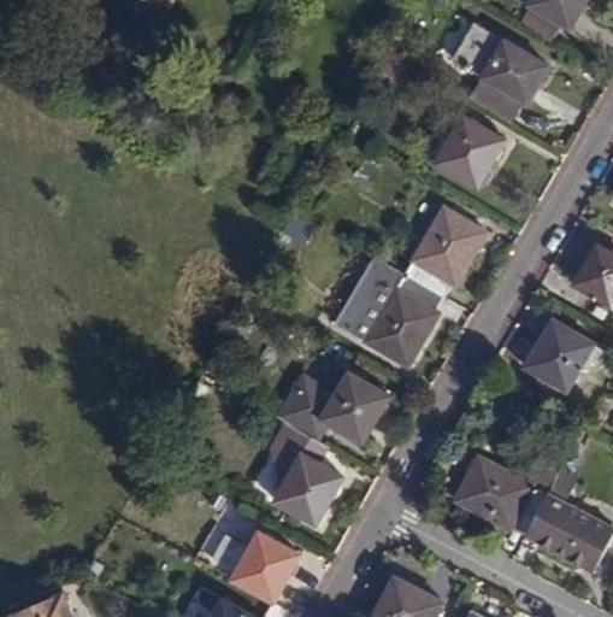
[(117,0),(116,4),(151,18),(158,0),(117,0)]
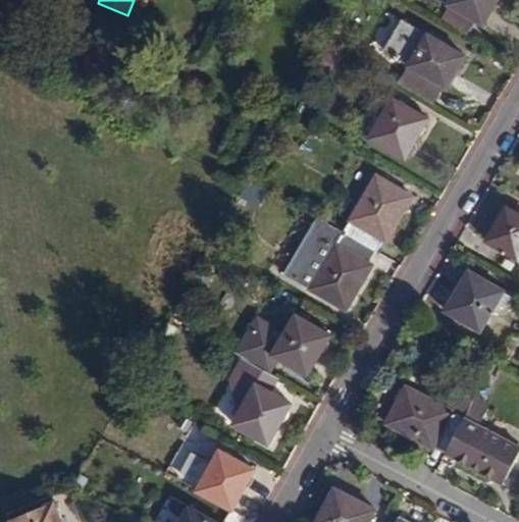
[(448,0),(445,5),(470,20),(480,27),(496,0),(448,0)]
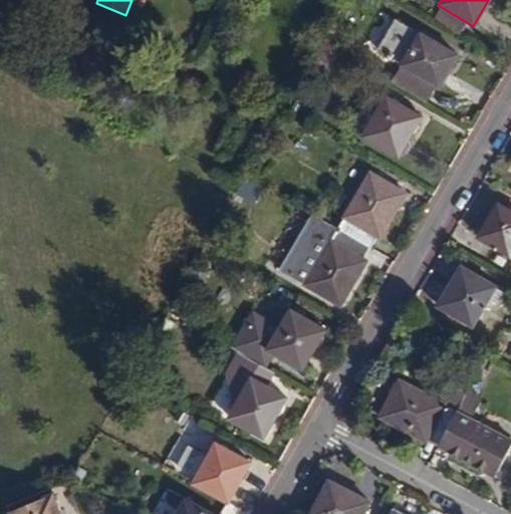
[(430,19),(455,34),(463,20),(438,5),(430,19)]
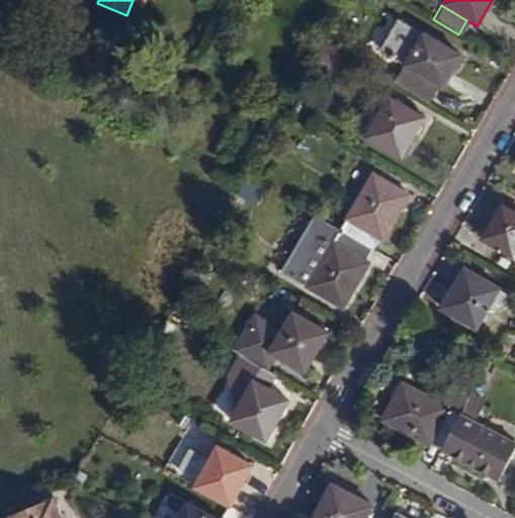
[(393,60),(436,84),(440,87),(458,55),(411,27),(393,60)]
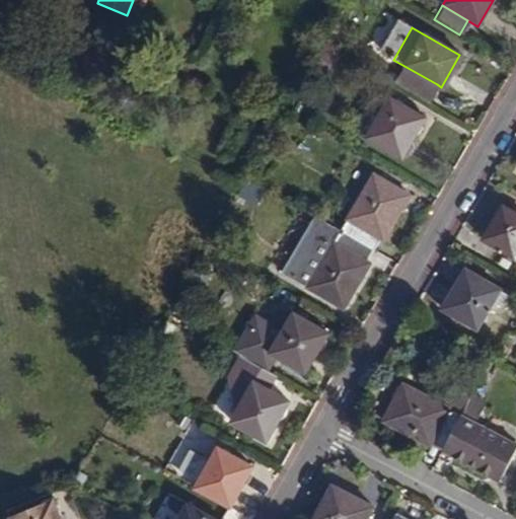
[(378,75),(426,102),(437,84),(393,60),(388,57),(378,75)]
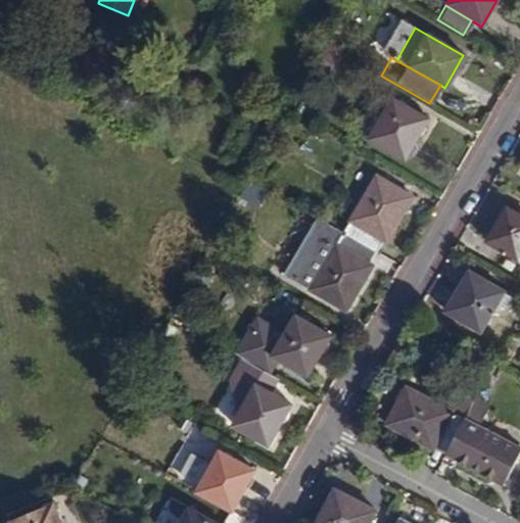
[(402,160),(426,119),(391,98),(368,139),(402,160)]
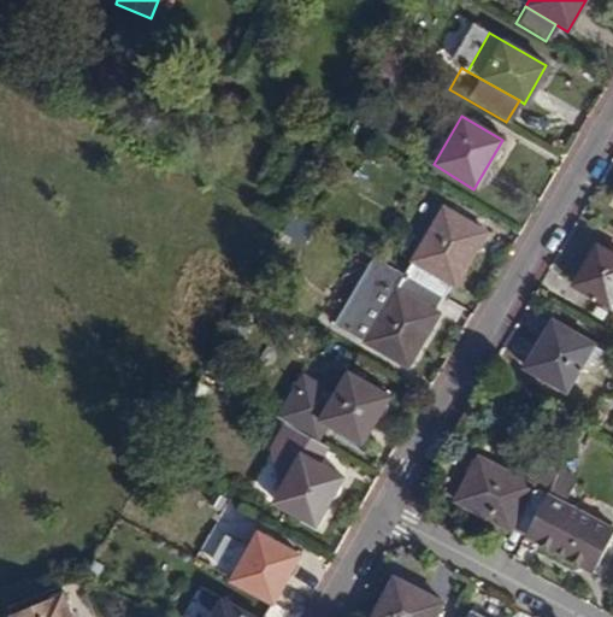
[(401,275),(441,298),(449,285),(454,286),(484,231),(441,206),(401,275)]
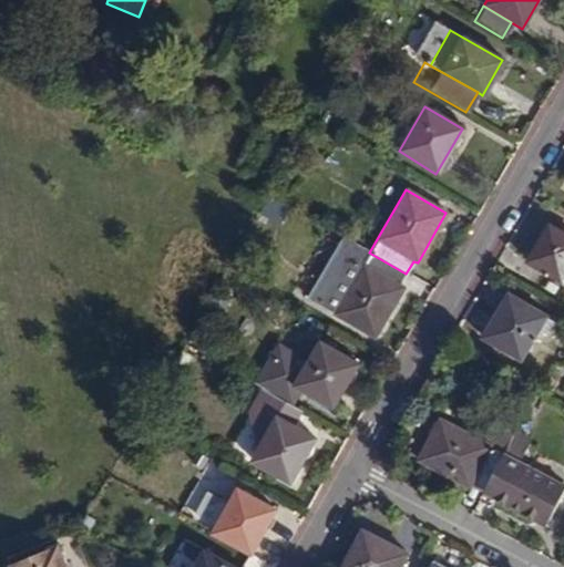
[(559,284),(563,272),(563,234),(547,225),(524,264),(559,284)]
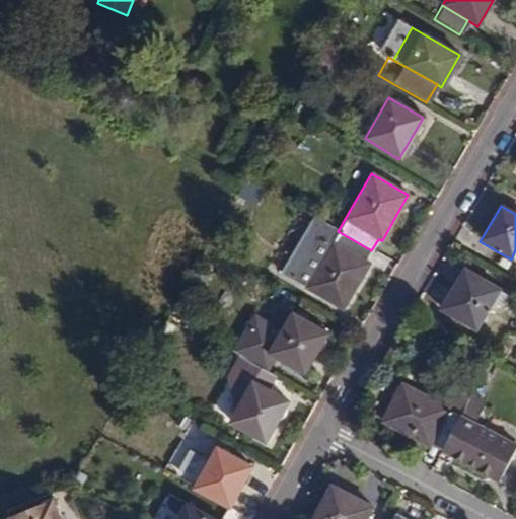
[(365,263),(371,250),(338,231),(317,219),(311,231),(332,242),(305,289),(342,309),(367,264),(365,263)]
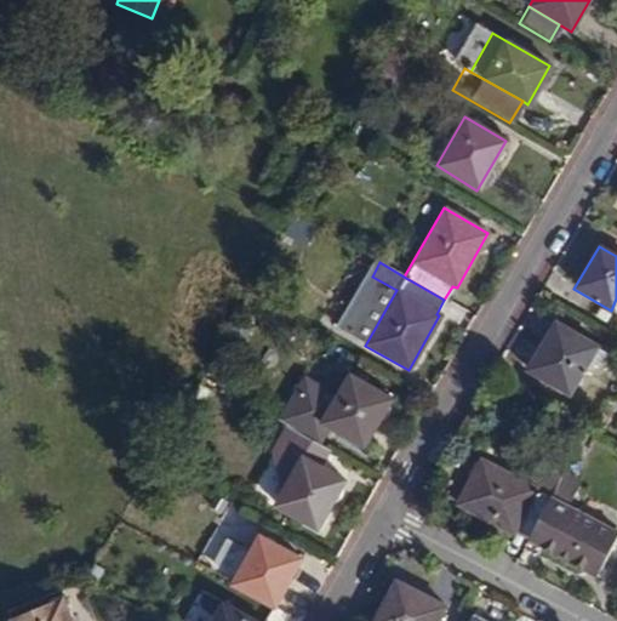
[(567,396),(595,347),(554,323),(526,371),(567,396)]
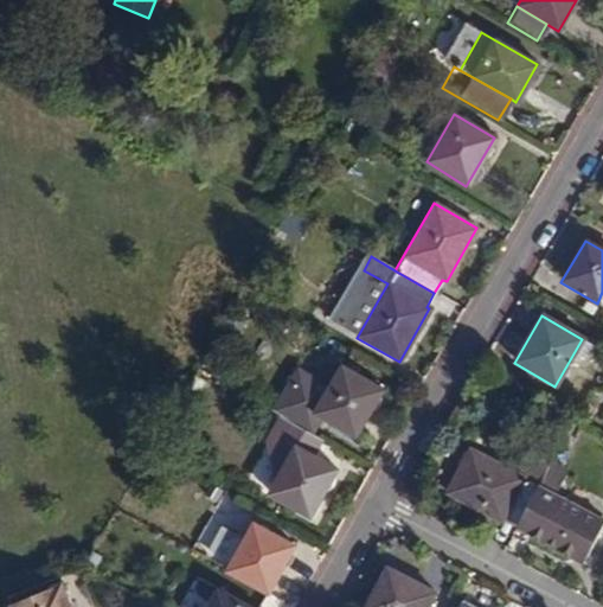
[(353,439),(383,391),(341,365),(312,413),(353,439)]
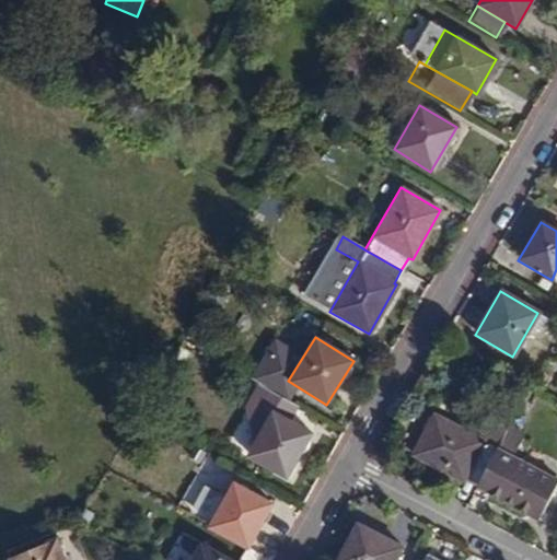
[(287,420),(296,404),(260,384),(246,406),(252,433),(257,436),(246,455),(285,478),(311,433),(287,420)]
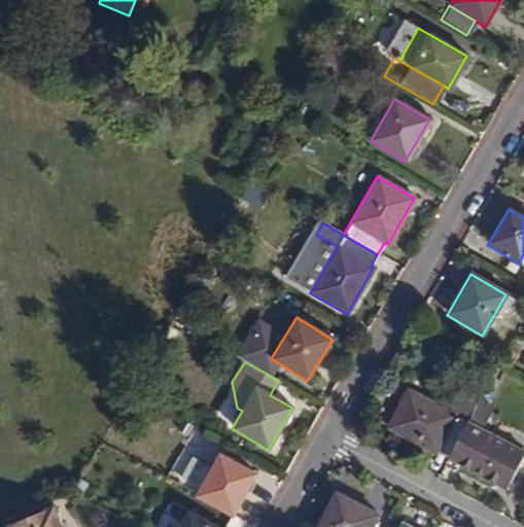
[(435,450),(449,457),(477,402),(463,395),(453,415),(407,391),(387,428),(433,453),(435,450)]
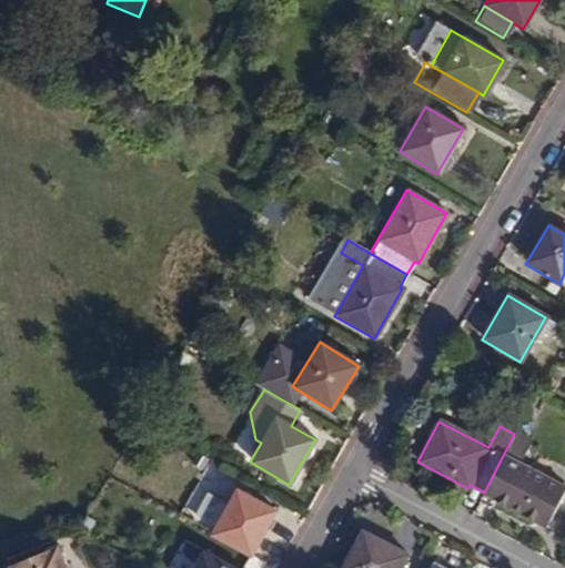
[(514,434),(484,493),(496,498),(495,503),(545,528),(564,489),(564,487),(520,464),(531,442),(514,434)]
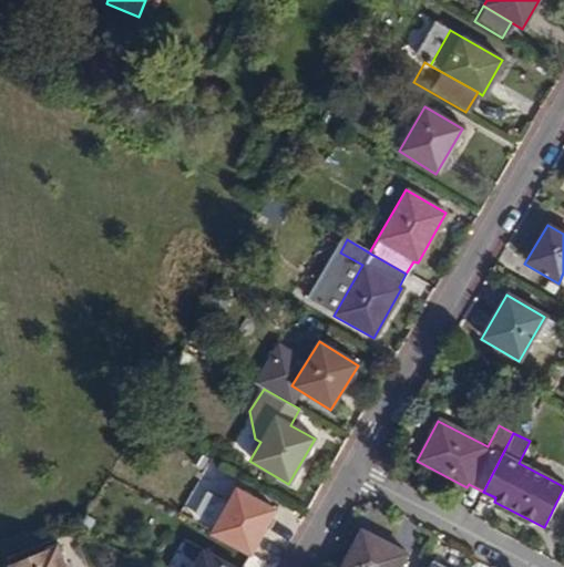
[(250,555),(274,509),(234,490),(212,535),(250,555)]
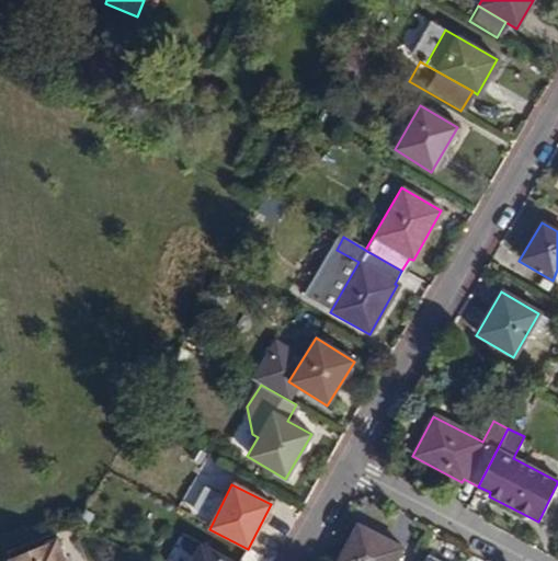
[(394,560),(400,549),(357,526),(339,560),(394,560)]
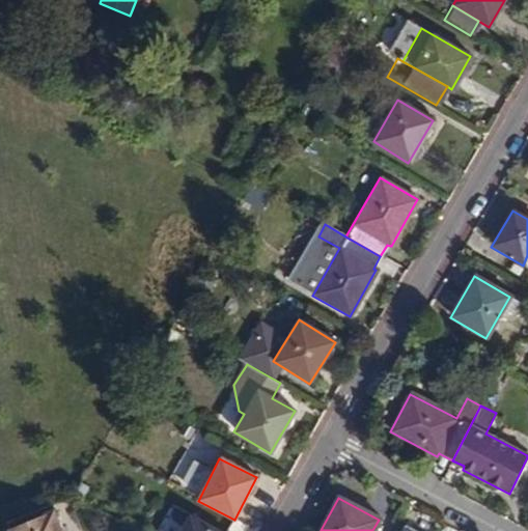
[(52,510),(49,503),(4,521),(8,528),(52,510)]
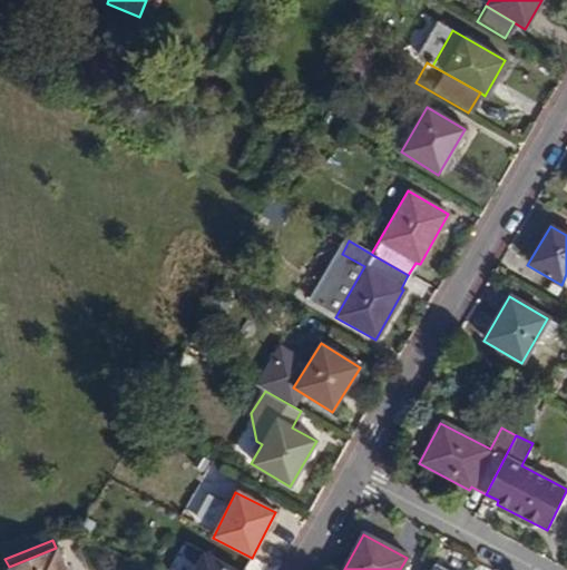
[(66,569),(56,548),(9,567),(9,569),(66,569)]
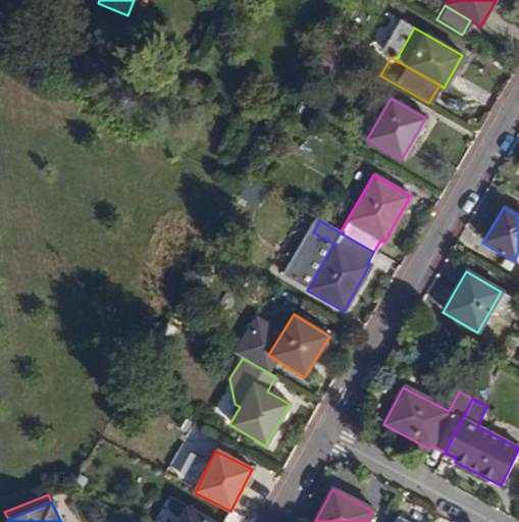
[(218,521),(188,505),(177,521),(218,521)]
